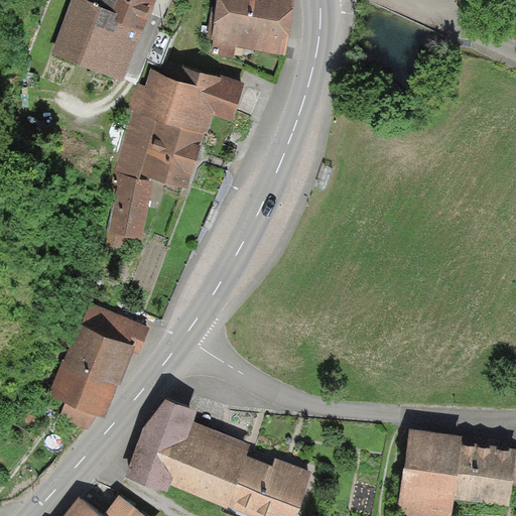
[(73,0),(50,56),(123,82),(155,9),(158,0),(73,0)]
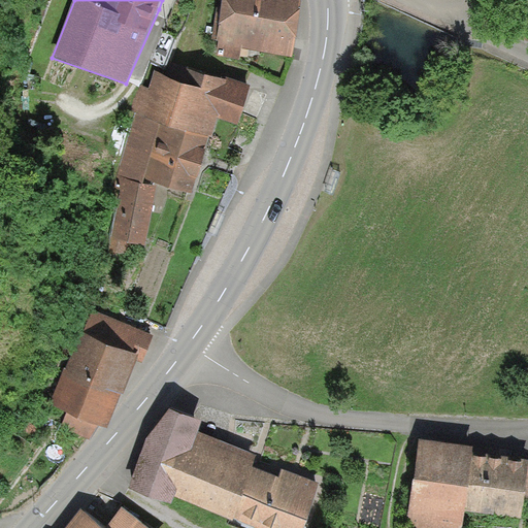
[(223,0),(217,57),(242,60),(243,53),(294,60),(301,0),(223,0)]
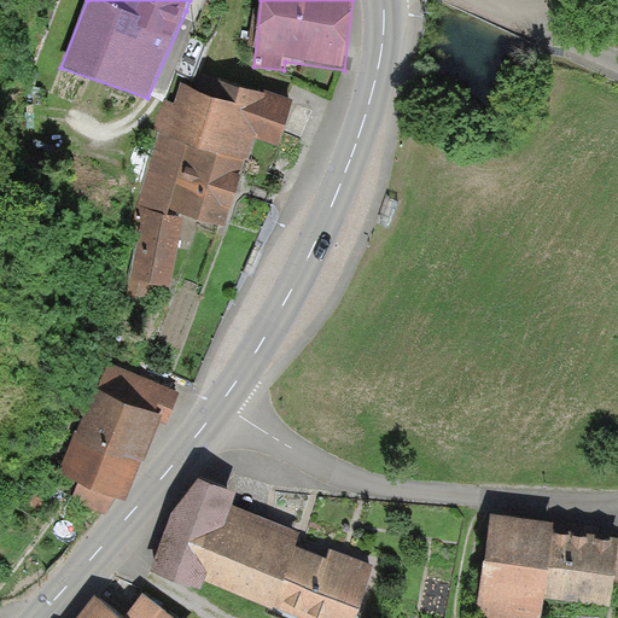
[(257,140),(278,146),(295,100),(263,89),(262,94),(219,80),(213,97),(182,87),(176,105),(165,101),(155,130),(159,133),(138,204),(185,216),(226,228),(238,187),(245,162),(250,162),(257,140)]
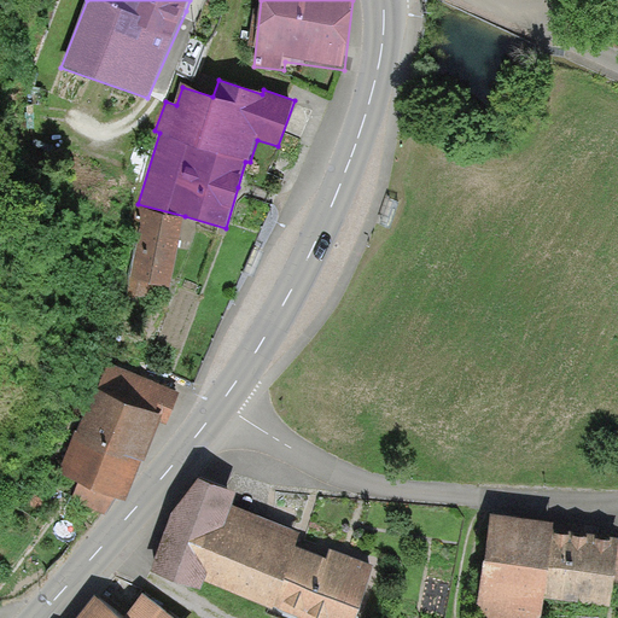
[(170,289),(185,216),(138,204),(133,217),(141,222),(127,297),(149,298),(152,286),(170,289)]
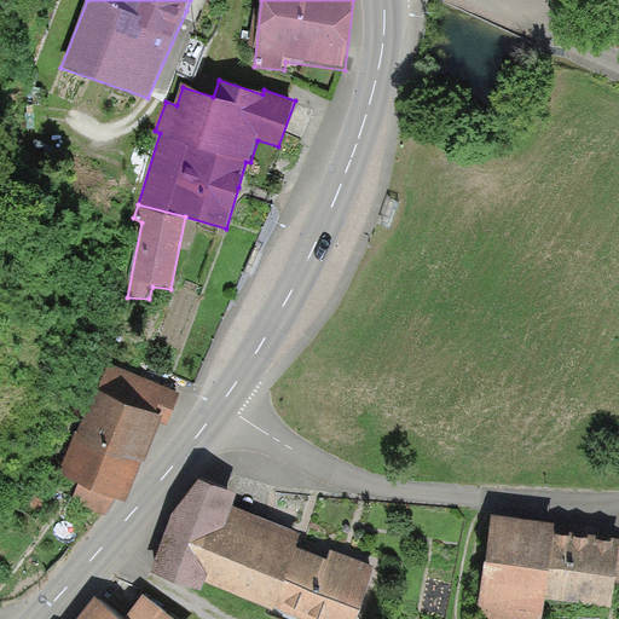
[(114,382),(97,376),(63,463),(85,472),(75,496),(103,508),(113,484),(125,489),(142,446),(145,447),(158,416),(167,420),(180,385),(122,363),(114,382)]
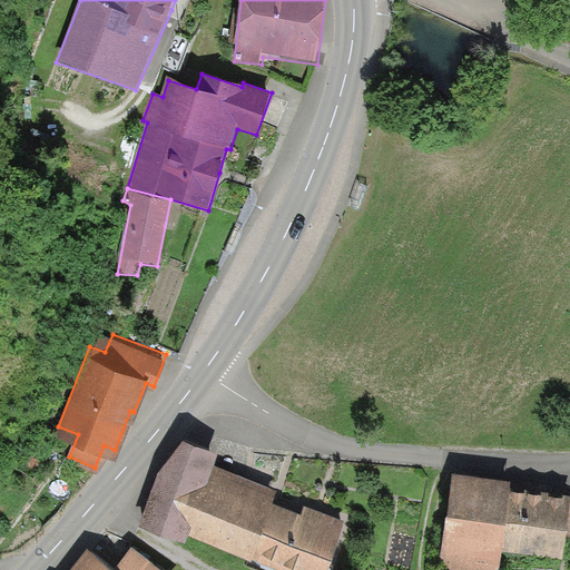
[(219,442),(184,428),(167,469),(147,516),(186,531),(189,523),(251,549),(247,557),(281,569),(302,569),(304,566),(315,569),(320,569),(342,516),(305,501),(302,509),(272,497),(277,483),(213,458),(219,442)]
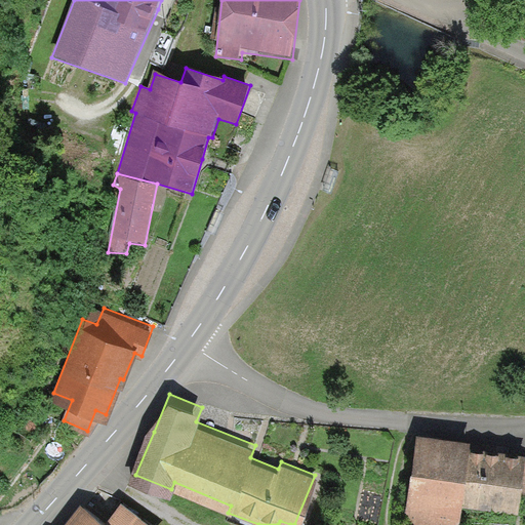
[(458,524),(462,499),(471,443),(472,433),(415,426),(401,524),(458,524)]
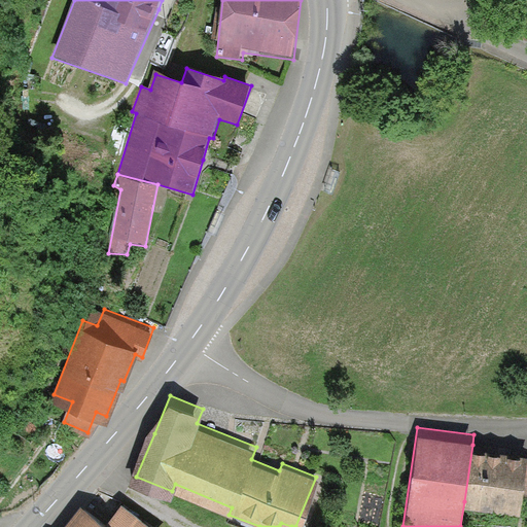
[(472,445),(464,501),(526,508),(526,459),(524,459),(524,452),(510,450),(472,445)]
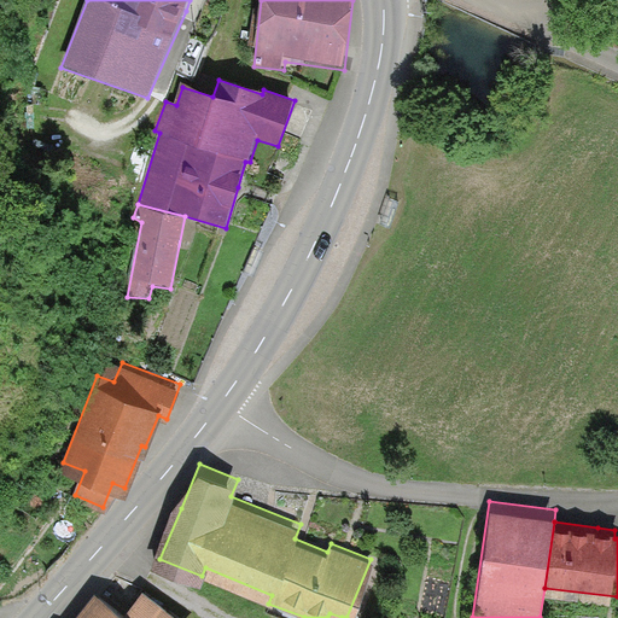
[(192,617),(141,578),(123,602),(100,584),(74,617),(192,617)]
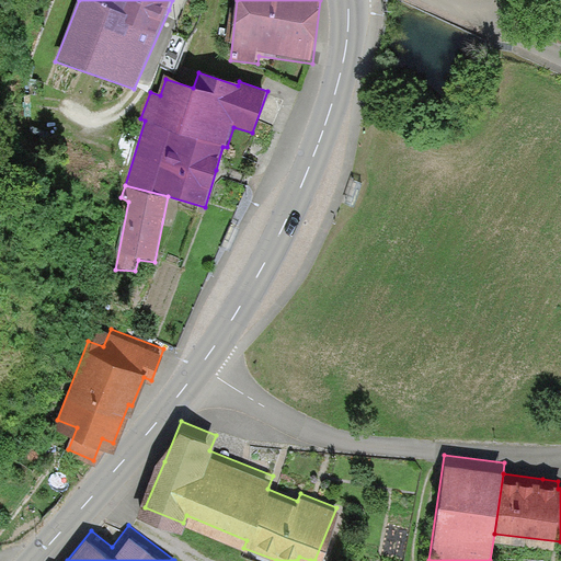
All buildings are outlined.
